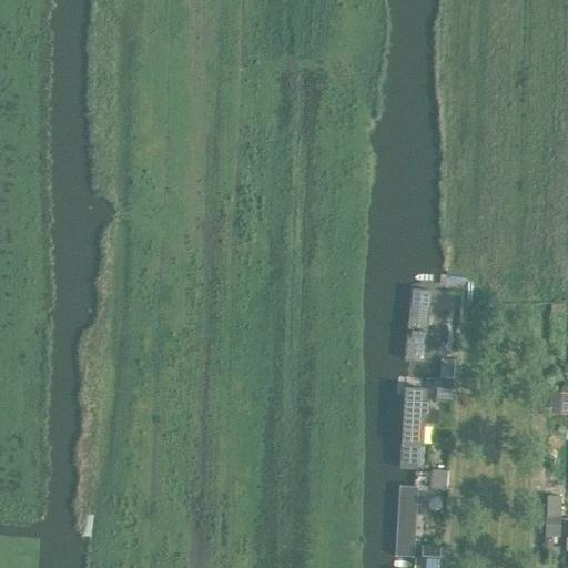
[(409,290),(402,362),(423,364),(430,292),(409,290)]
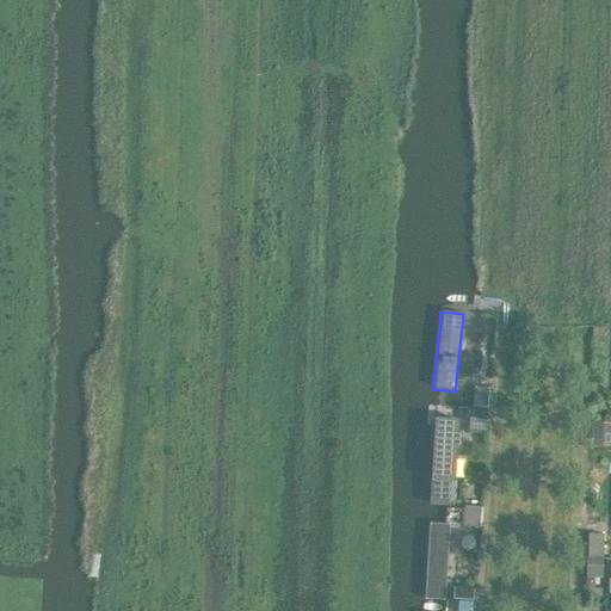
[(474,386),(473,405),(486,406),(488,387),(474,386)]
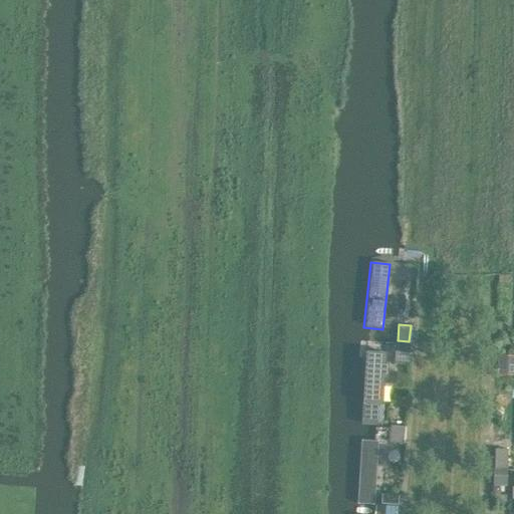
[(395,342),(394,358),(408,359),(410,343),(395,342)]
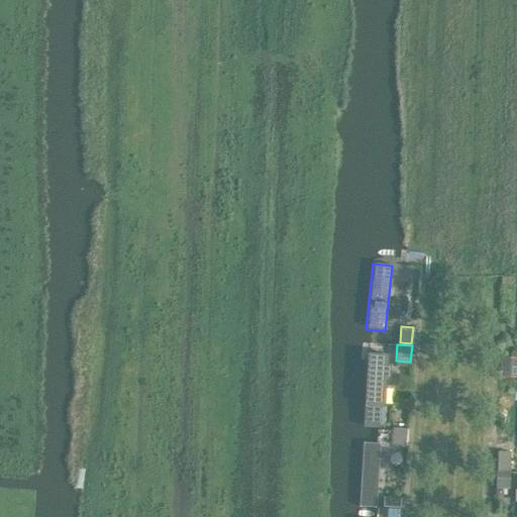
[(368,353),(364,427),(382,428),(386,354),(368,353)]
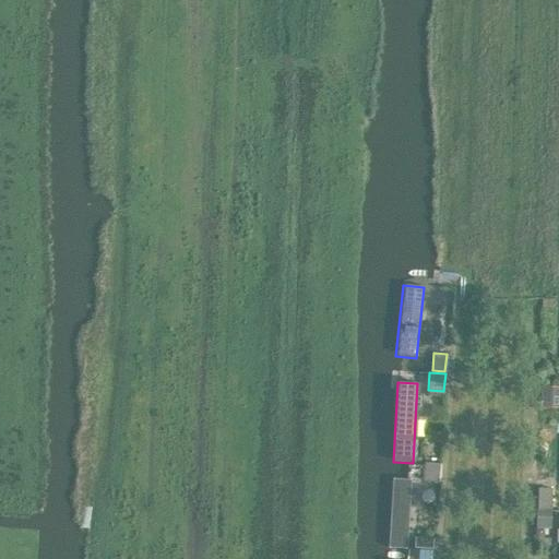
[(558,390),(542,390),(542,406),(558,405),(558,390)]
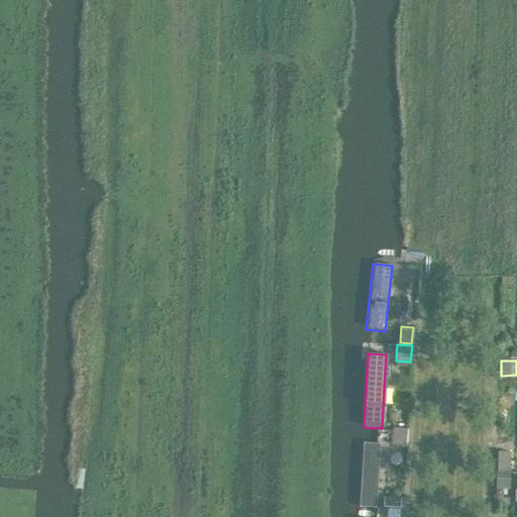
[(392,426),(391,444),(404,445),(405,427),(392,426)]
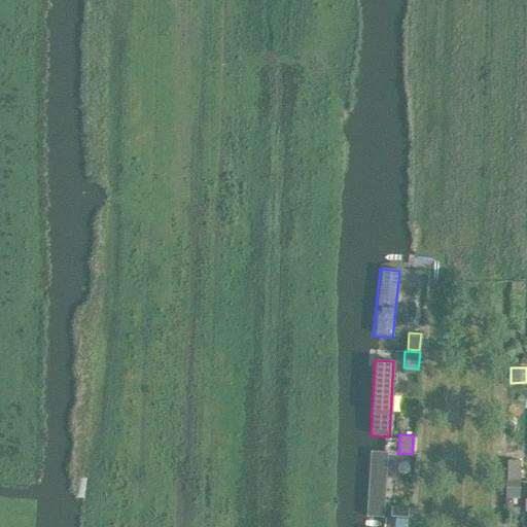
[(383,517),(387,452),(370,451),(365,515),(383,517)]
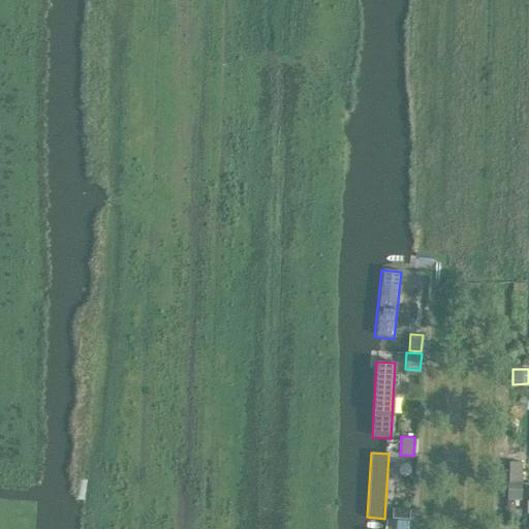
[(508,461),(508,478),(521,479),(521,461),(508,461)]
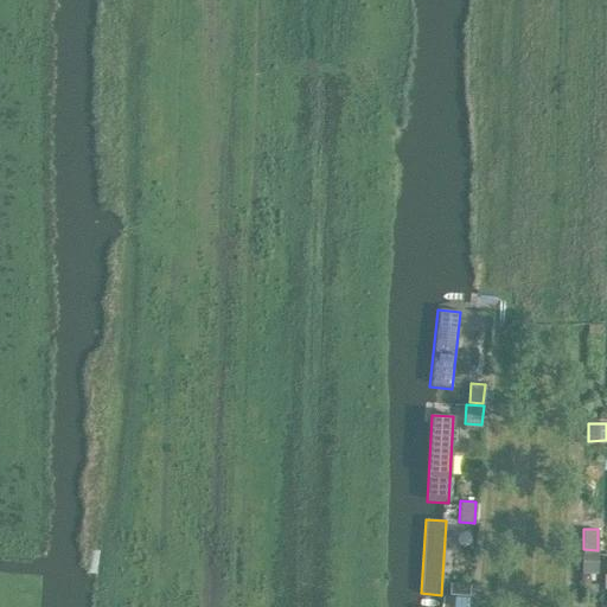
[(583,549),(582,570),(596,570),(598,550),(583,549)]
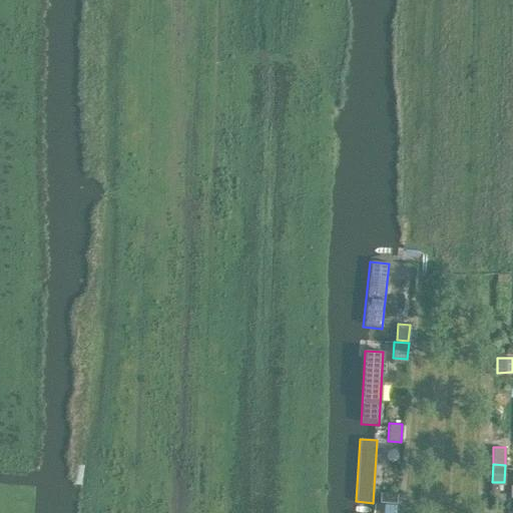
[(379,492),(378,501),(395,503),(396,493),(379,492)]
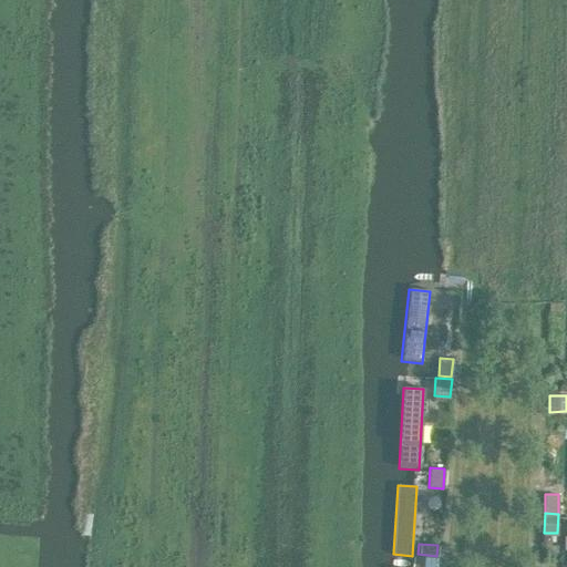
[(424,557),(423,566),(436,566),(437,558),(424,557)]
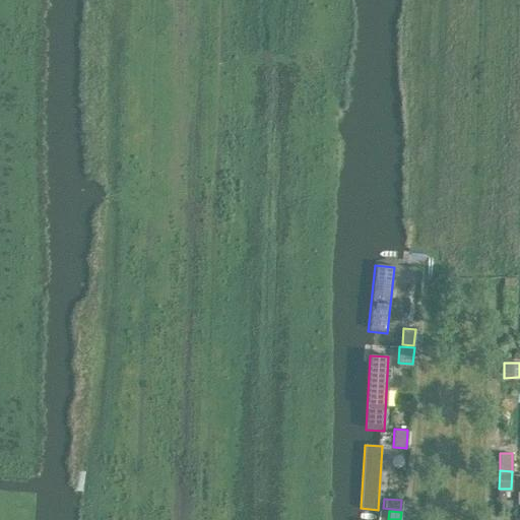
All buildings are outlined.
